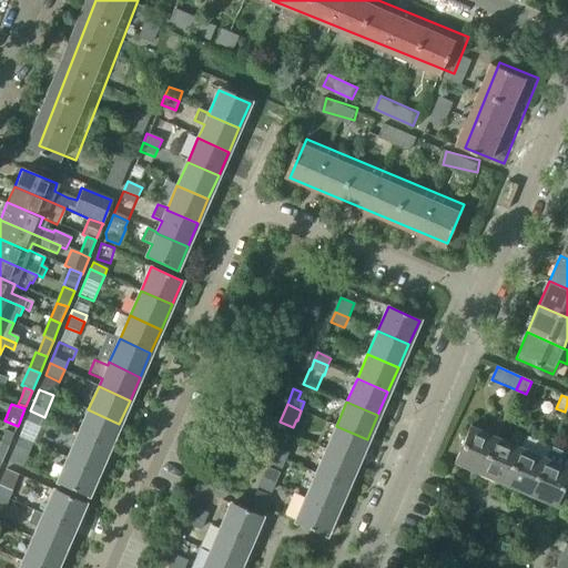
[(78,433),(109,448),(119,424),(88,409),(78,433)]
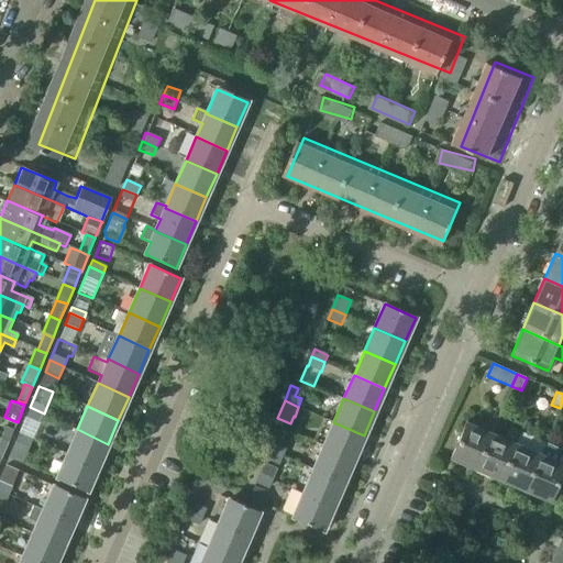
[(44,414),(30,407),(20,431),(34,438),(44,414)]
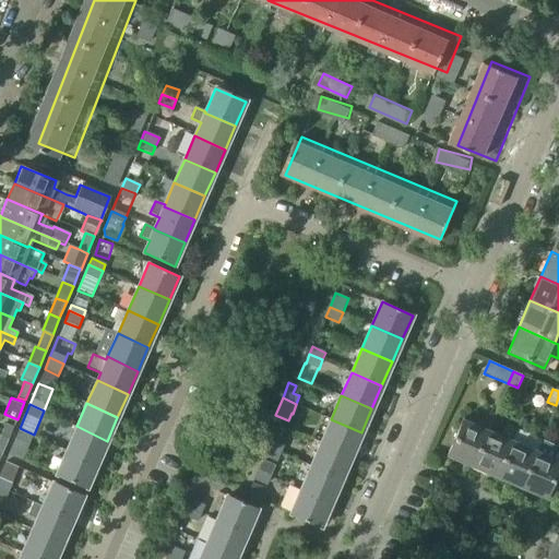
[(324,416),(300,406),(297,415),(320,425),(324,416)]
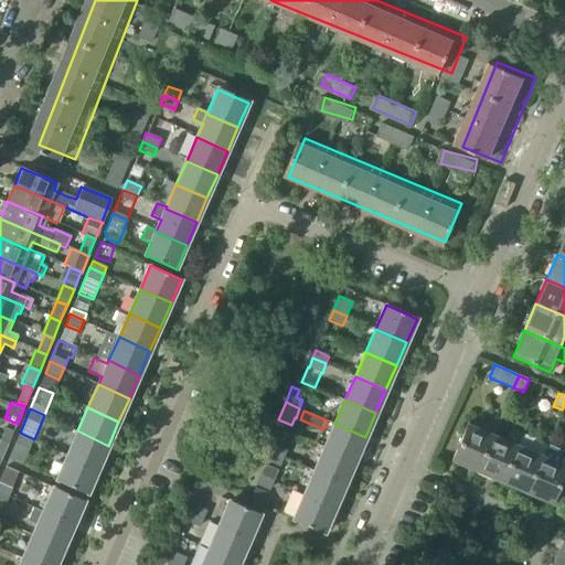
[(365,437),(334,424),(323,447),(354,460),(365,437)]
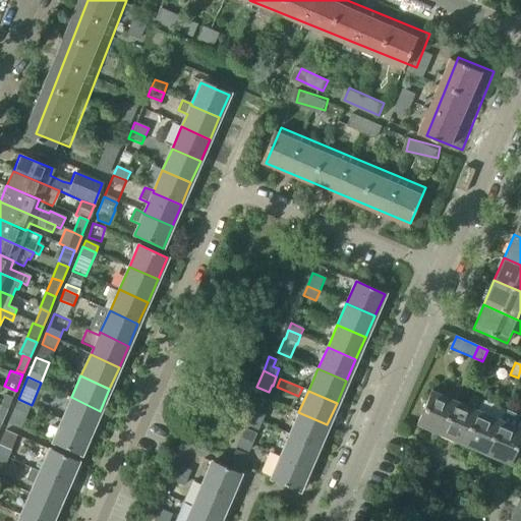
[(430,391),(416,425),(440,436),(454,401),(430,391)]
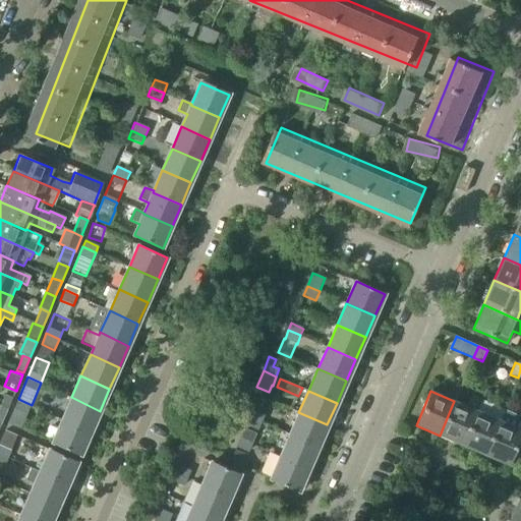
[(1,406),(8,409),(12,398),(5,395),(1,406)]
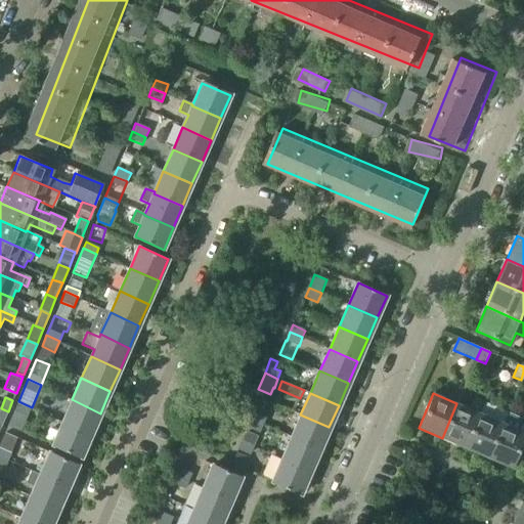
[(470,409),(456,403),(442,438),(465,447),(484,402),(475,398),(470,409)]
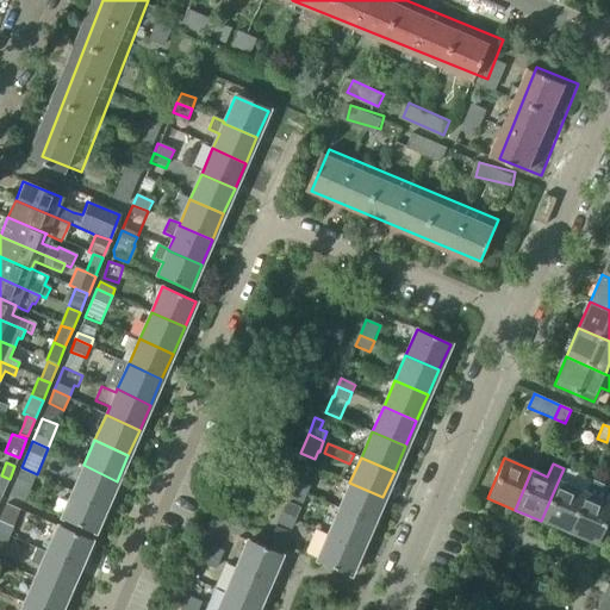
[(73,491),(106,506),(117,481),(83,465),(73,491)]
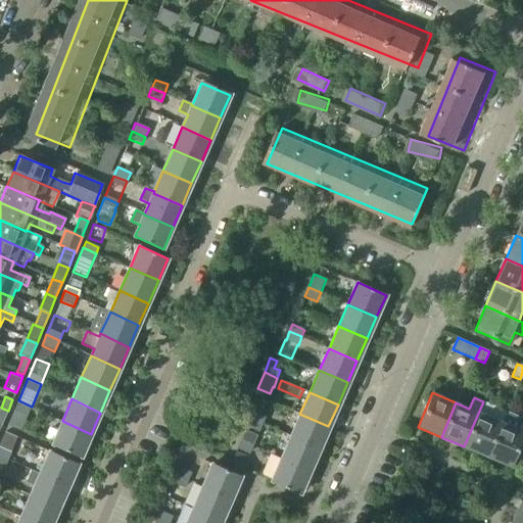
[(32,407),(18,400),(7,426),(20,431),(32,407)]
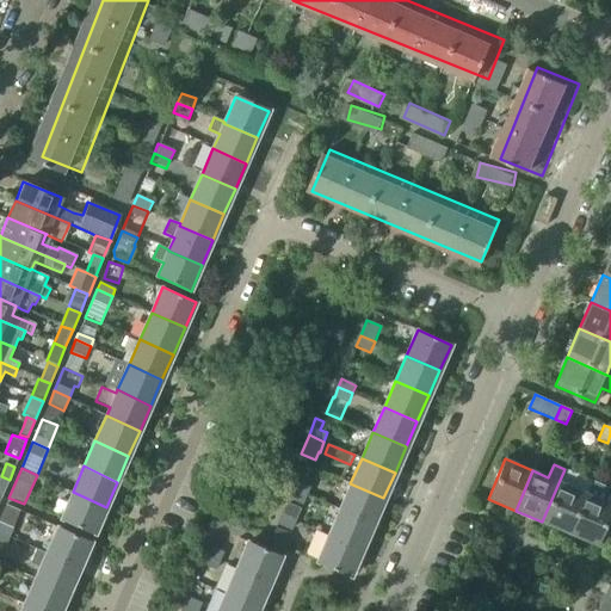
[(592,481),(565,469),(542,522),(568,534),(585,493),(586,494),(592,481)]
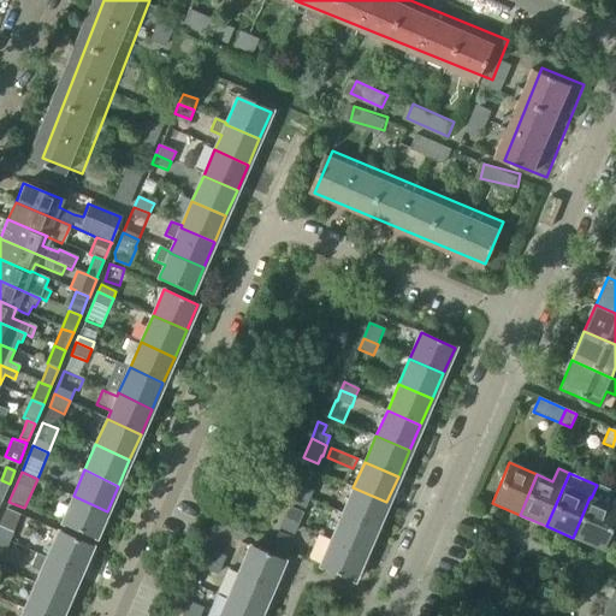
[(296,493),(311,499),(314,491),(300,485),(296,493)]
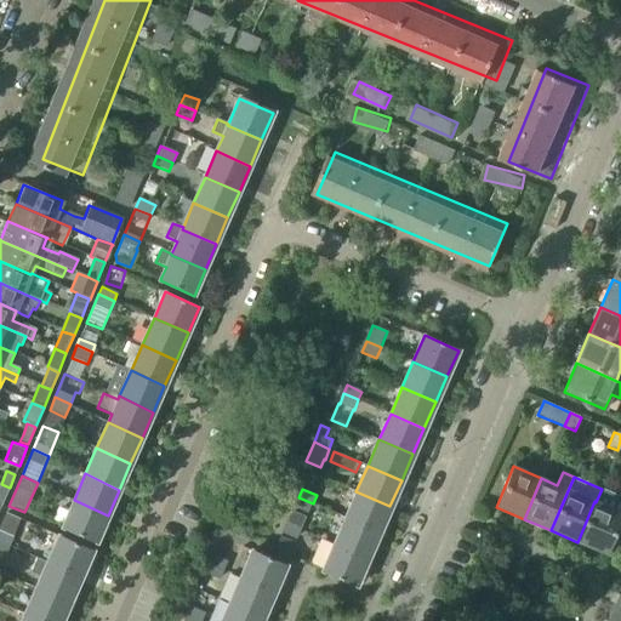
[(389,506),(355,491),(345,518),(379,533),(389,506)]
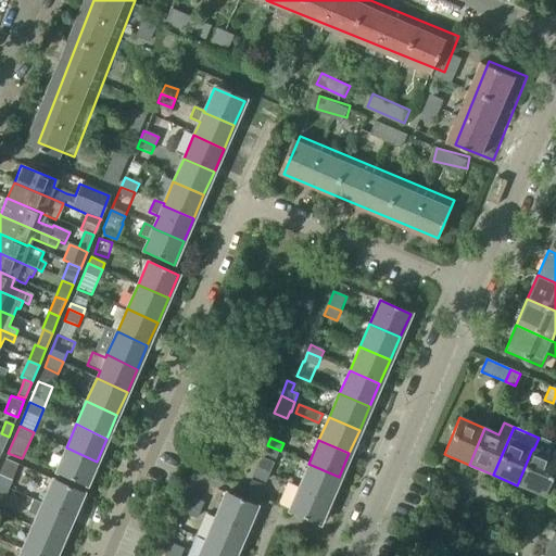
[(280,451),(267,445),(263,454),(276,459),(280,451)]
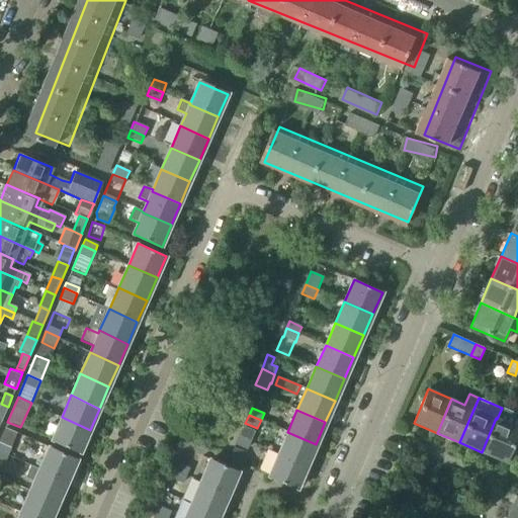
[(90,430),(62,417),(52,439),(80,451),(90,430)]
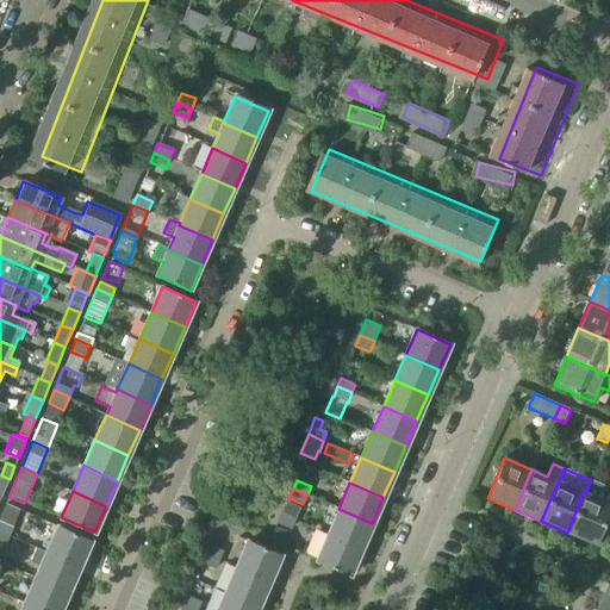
[(609,503),(585,493),(584,492),(567,533),(595,545),(609,506),(609,503)]
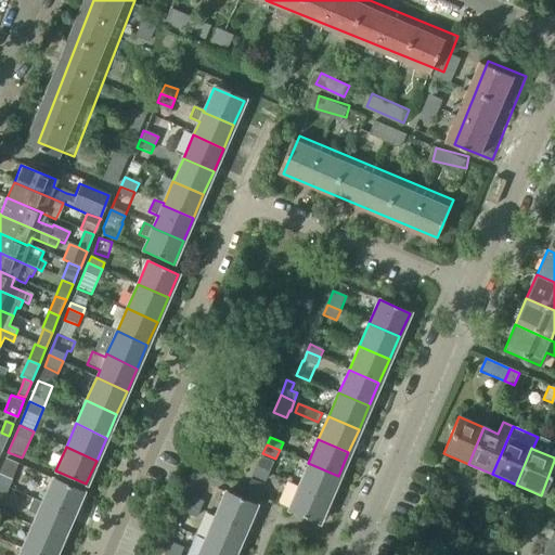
[(274,462),(261,456),(257,468),(270,474),(274,462)]
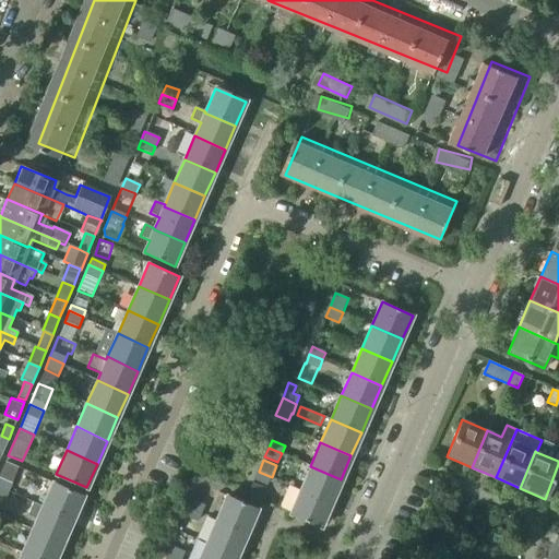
[(0,474),(0,485),(9,490),(19,467),(6,462),(0,474)]
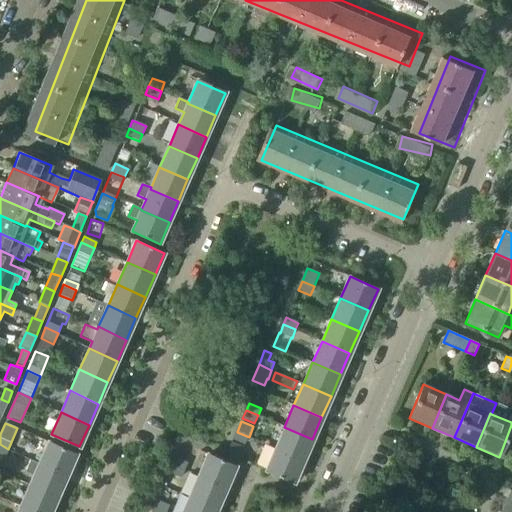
[(312,439),(284,427),(274,448),(302,460),(312,439)]
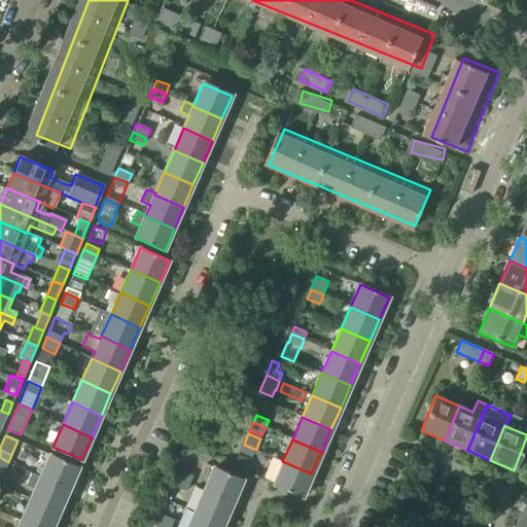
[(256,450),(244,445),(240,453),(252,458),(256,450)]
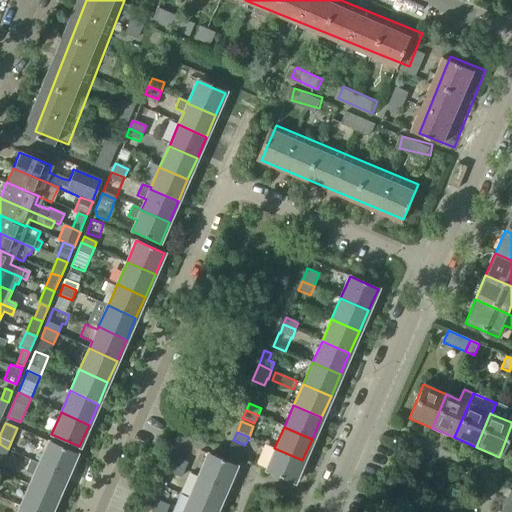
[(38,463),(66,476),(76,454),(48,441),(38,463)]
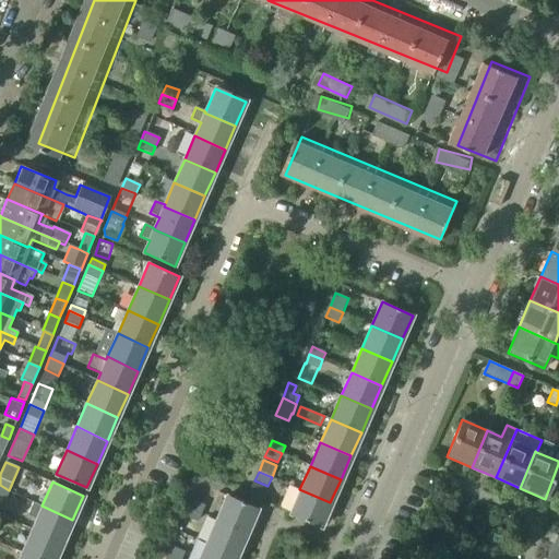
[(253,483),(249,496),(261,501),(266,489),(253,483)]
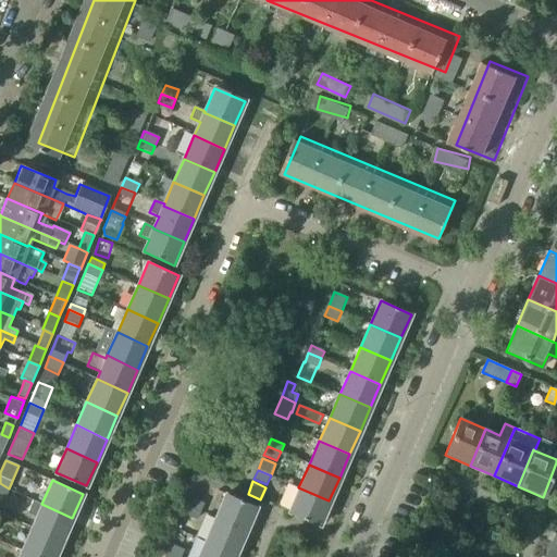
[(0,510),(9,489),(0,483),(0,510)]
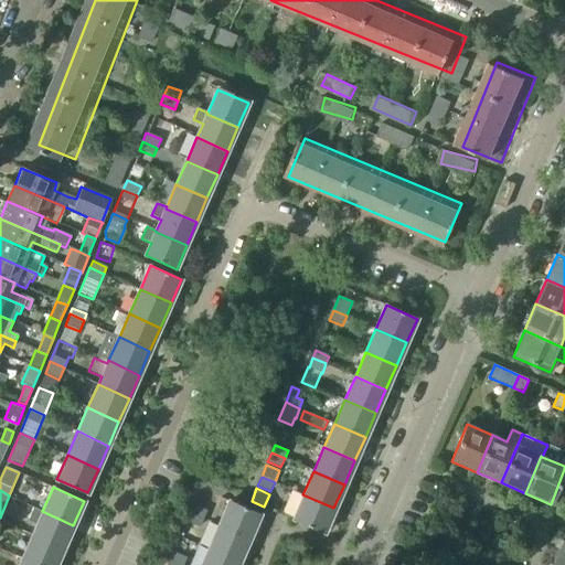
[(292,519),(323,532),(333,508),(302,494),(292,519)]
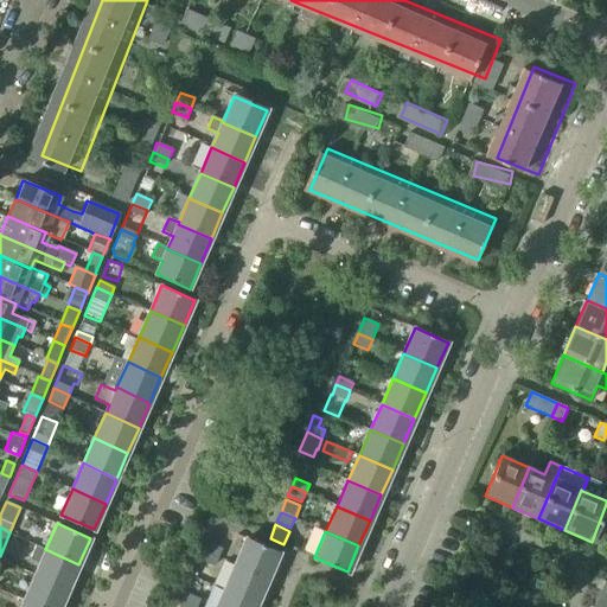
[(235,564),(268,579),(280,553),(247,538),(235,564)]
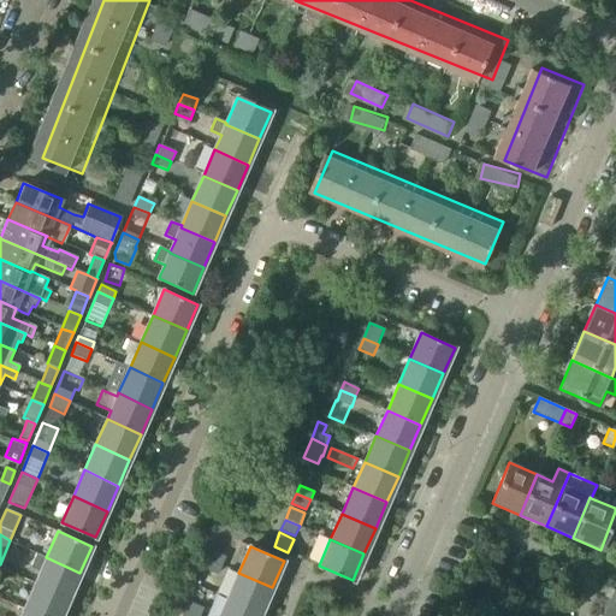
[(226,557),(212,551),(208,560),(223,566),(226,557)]
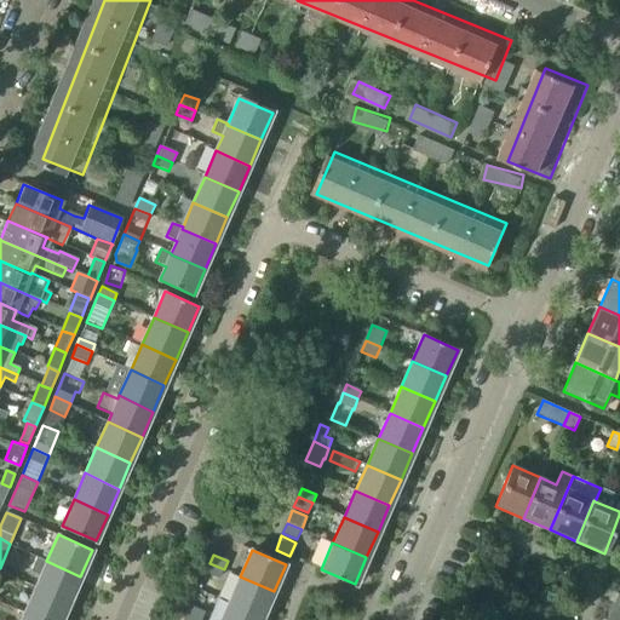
[(30,570),(40,575),(35,586),(69,602),(80,577),(46,561),(46,562),(36,557),(30,570)]
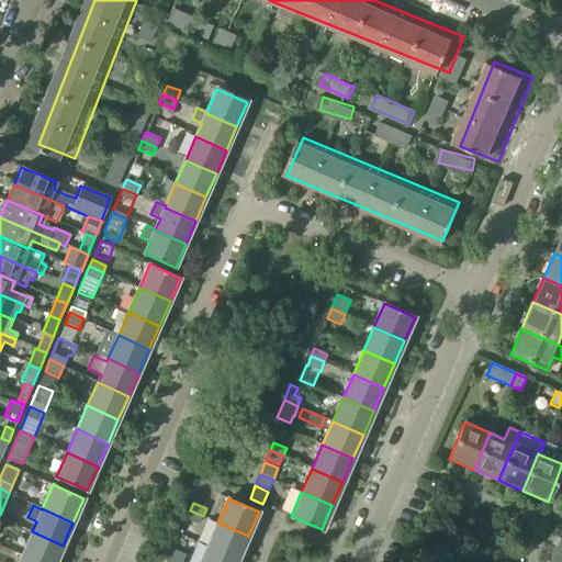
[(187,519),(199,525),(203,516),(190,510),(187,519)]
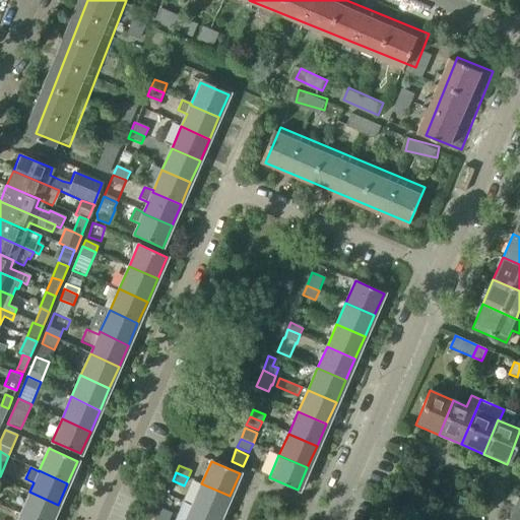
[(230,496),(201,483),(192,505),(220,517),(230,496)]
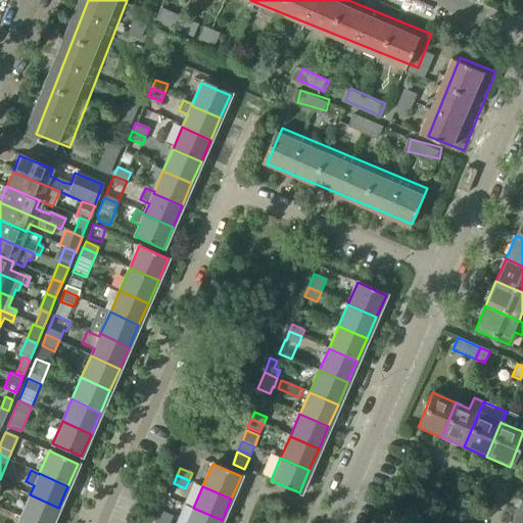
[(20,516),(34,522),(51,522),(58,508),(30,494),(20,516)]
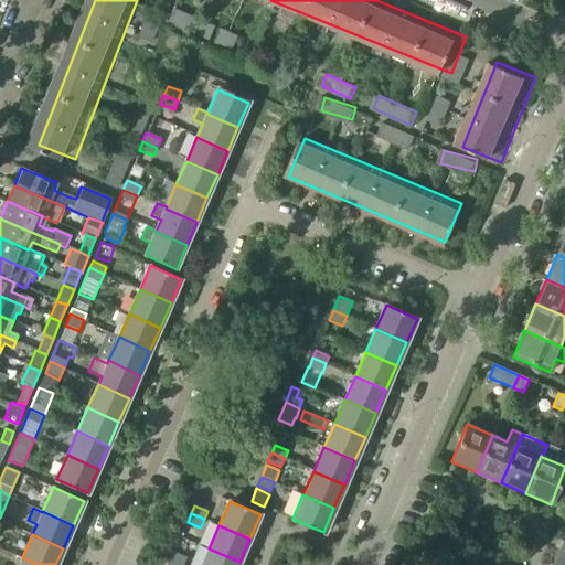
[(564,564),(564,542),(561,541),(550,564),(564,564)]
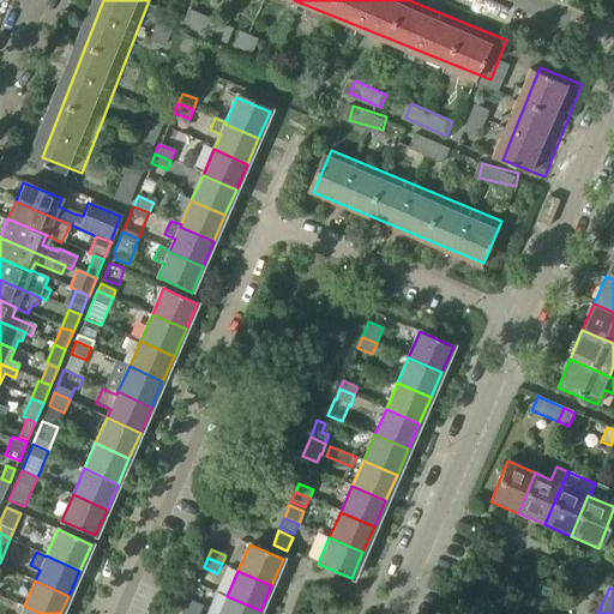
[(258,613),(260,611),(227,596),(218,613),(258,613)]
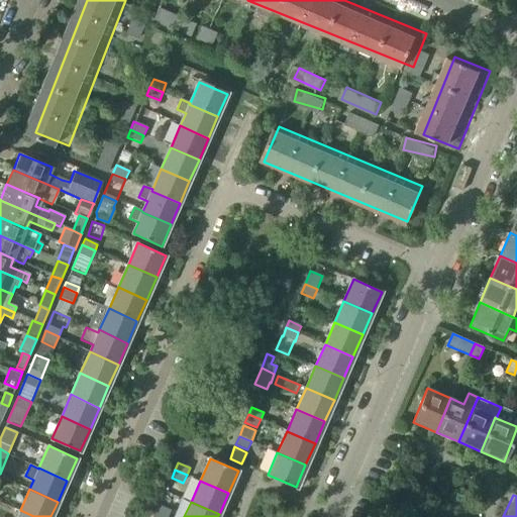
[(168,516),(171,511),(160,506),(157,513),(166,516),(168,516)]
